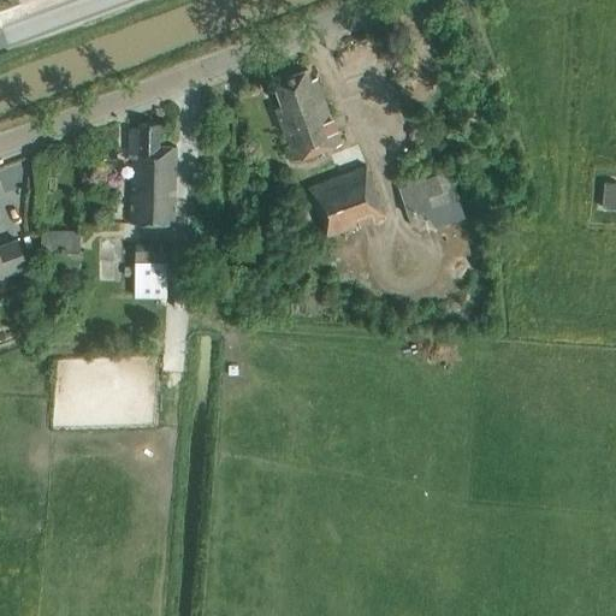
[(295,163),(325,150),(341,146),(317,80),(309,82),(306,71),(273,83),(283,107),(276,110),(295,163)]
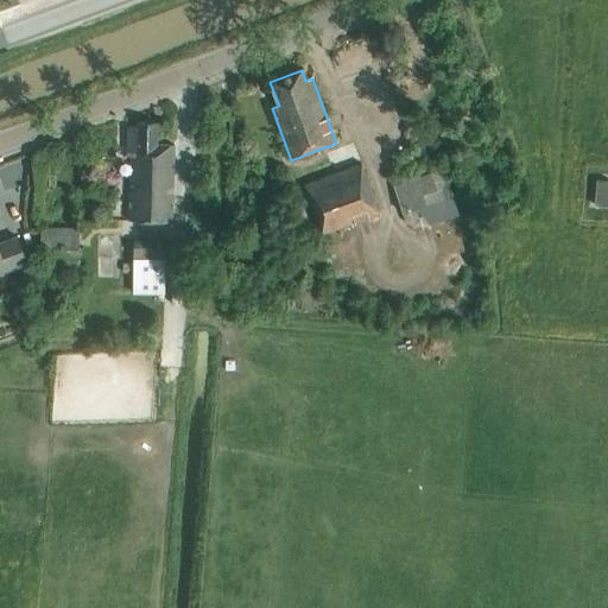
[(128,152),(128,221),(171,222),(173,145),(156,145),(157,124),(138,124),(138,128),(127,128),(126,152),(128,152)]
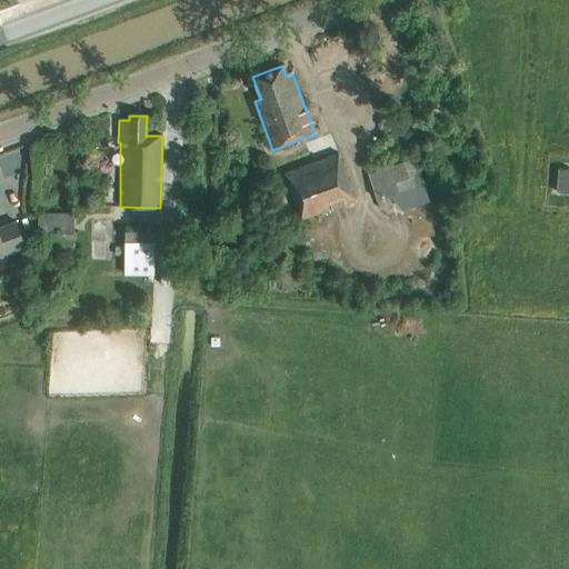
[(95,151),(107,152),(107,140),(96,140),(95,151)]
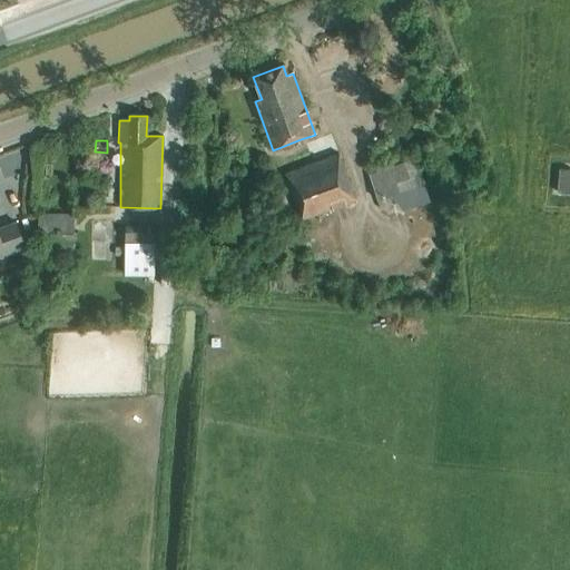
[(338,154),(284,174),(302,220),(355,200),(338,154)]
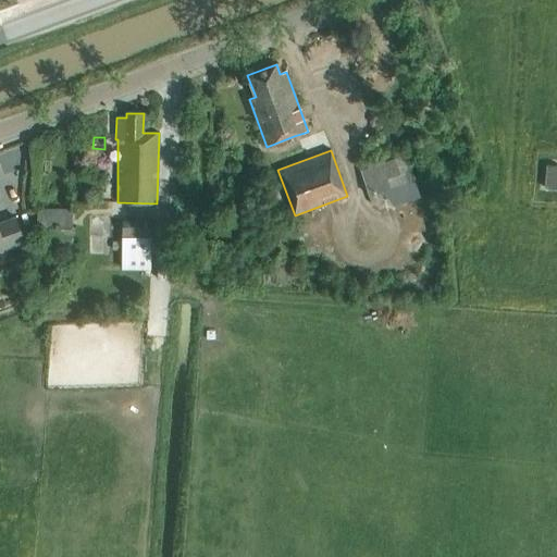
[(360,171),(370,196),(415,180),(406,153),(360,171)]
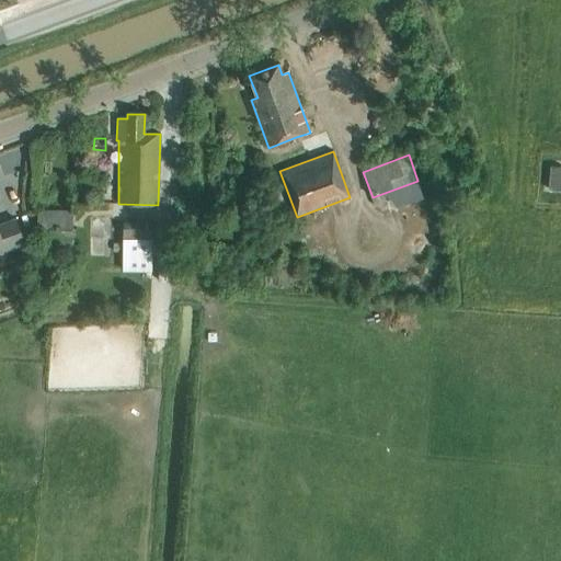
[(560,190),(560,167),(550,167),(548,190),(560,190)]
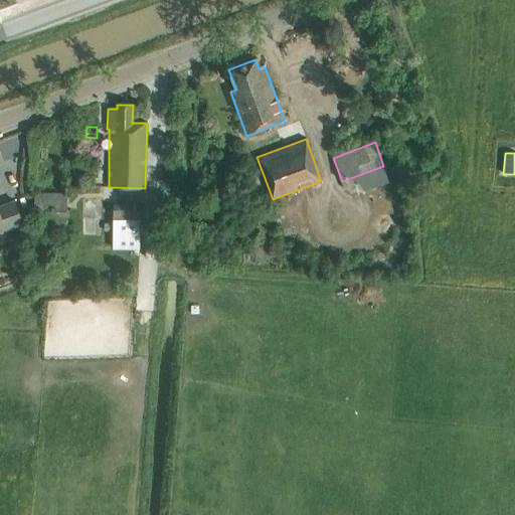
[(66,216),(66,195),(34,194),(33,232),(66,233),(66,216)]
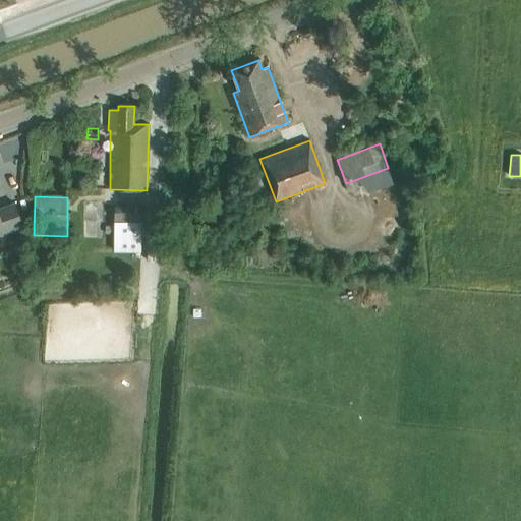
[(0,208),(0,233),(22,225),(14,204),(0,208)]
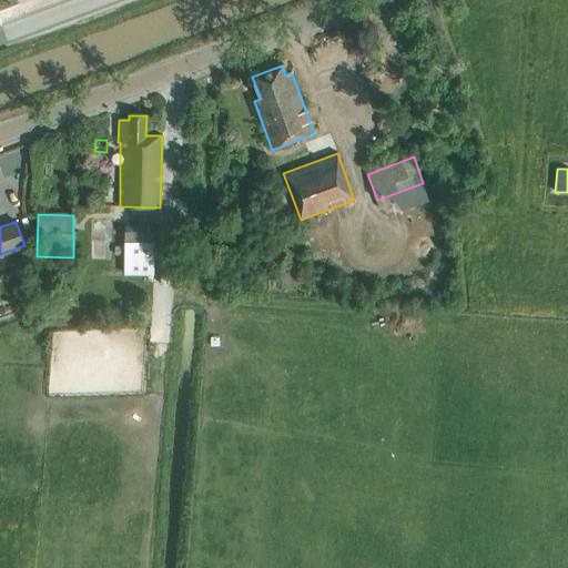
[(124,225),(124,242),(124,255),(124,269),(153,269),(154,225),(124,225)]
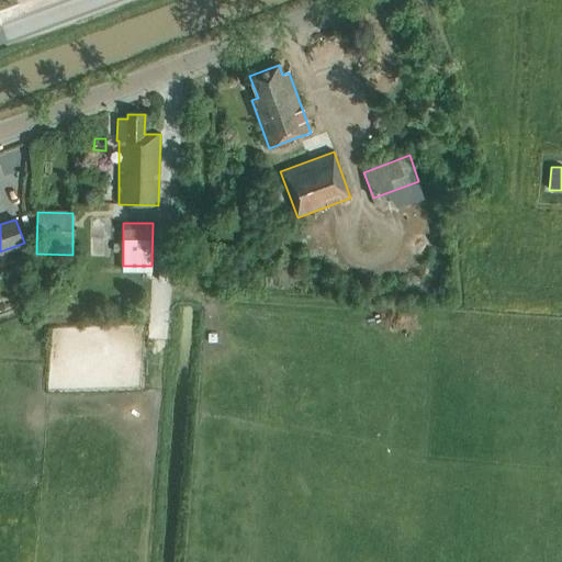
[(113,243),(113,253),(123,253),(123,244),(113,243)]
